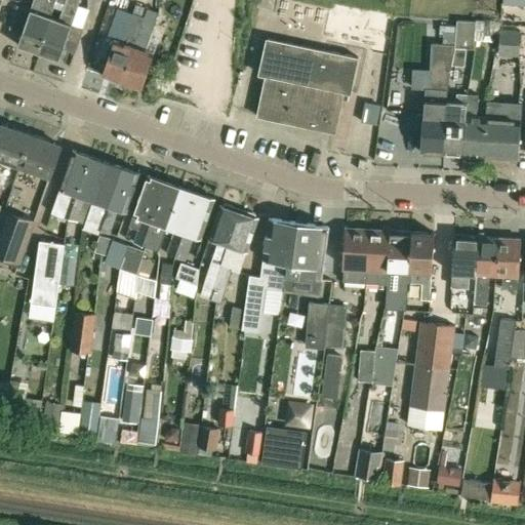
[(0,0),(0,6),(12,11),(16,0),(0,0)]
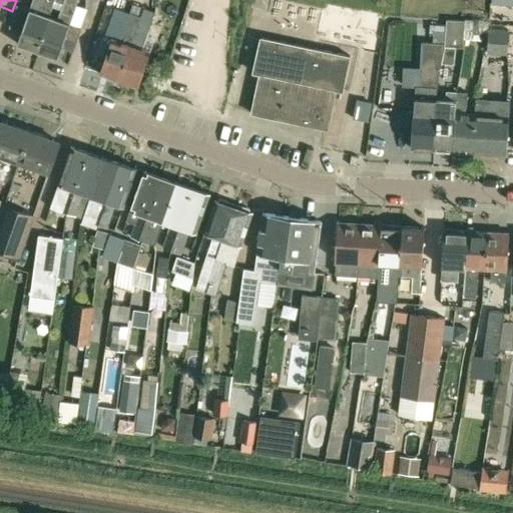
[(36,50),(48,16),(54,0),(32,0),(17,43),(36,50)]
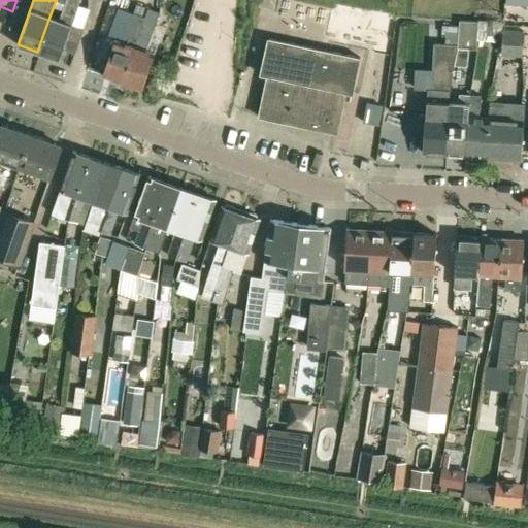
[(64,0),(58,20),(50,17),(37,52),(57,59),(61,47),(74,53),(83,30),(69,25),(77,0),(64,0)]
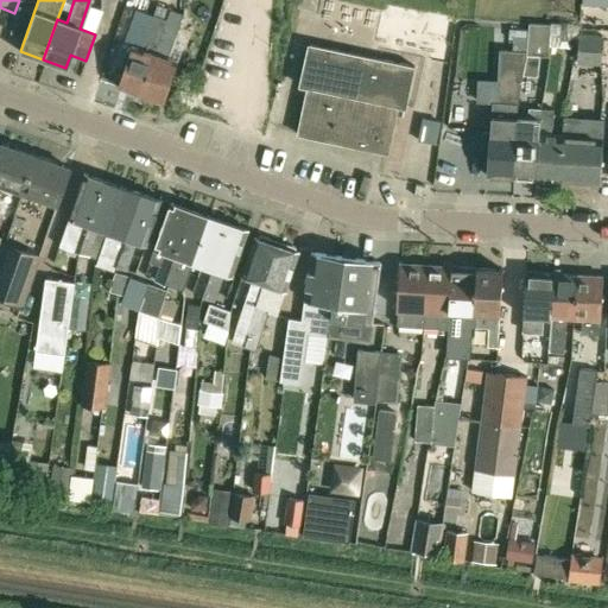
[(170,10),(166,19),(141,95),(163,103),(177,61),(169,57),(183,14),(170,10)]
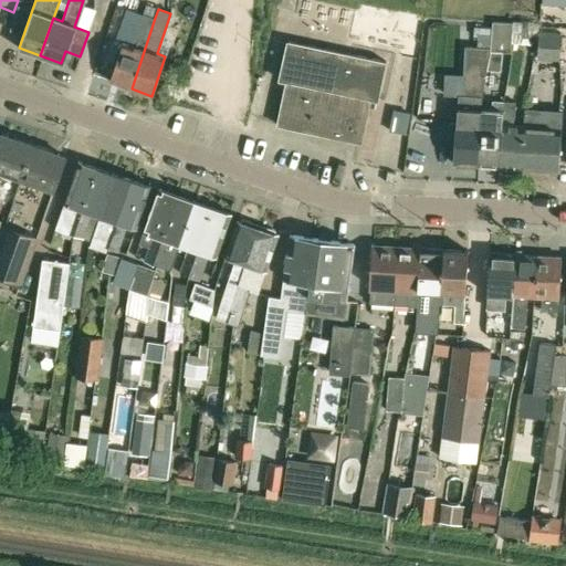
[(132,88),(155,18),(143,14),(133,45),(123,42),(109,81),(132,88)]
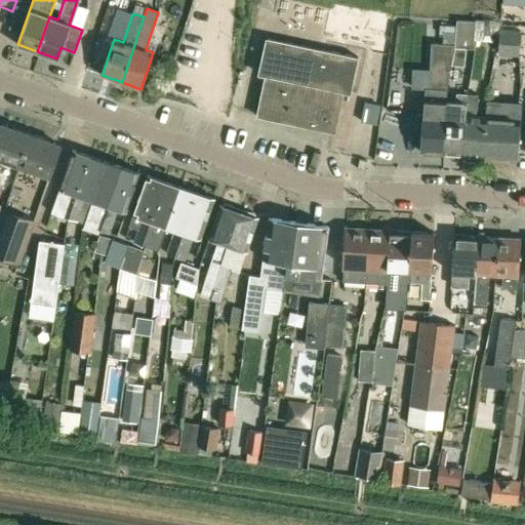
[(455,45),(455,47),(466,47),(475,48),(475,39),(477,22),(457,19),(455,39),(455,45)]
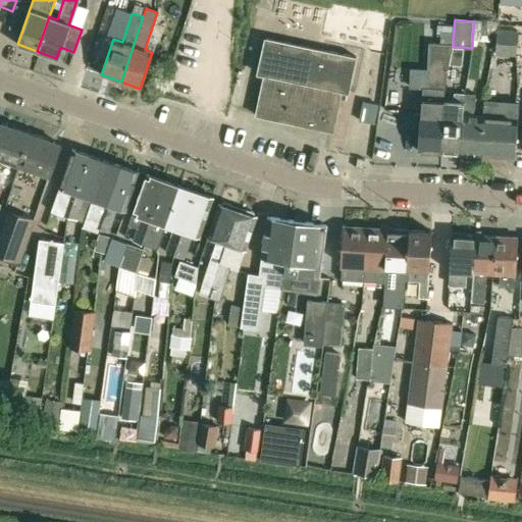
[(496,54),(517,55),(519,31),(498,29),(496,54)]
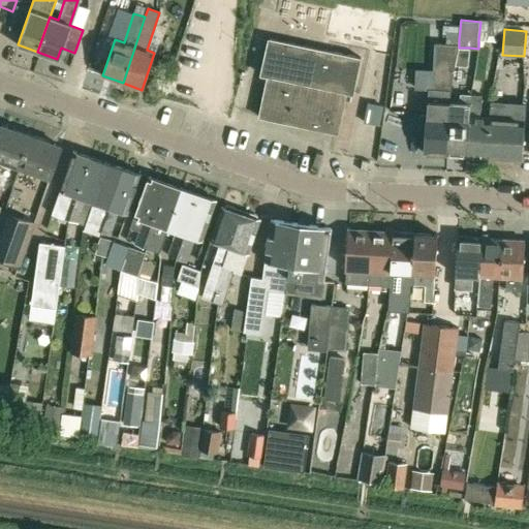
[(269,38),(260,74),(268,76),(258,116),(337,133),(346,92),(353,94),(361,58),(361,57),(269,38)]
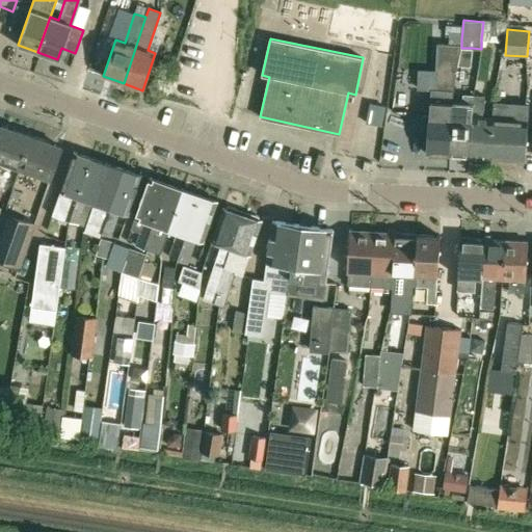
[(422,118),(421,127),(424,130),(428,131),(426,154),(448,156),(451,105),(451,104),(452,90),(458,67),(458,64),(461,48),(461,46),(448,45),(439,44),(435,89),(430,88),(428,116),(425,116),(422,118)]
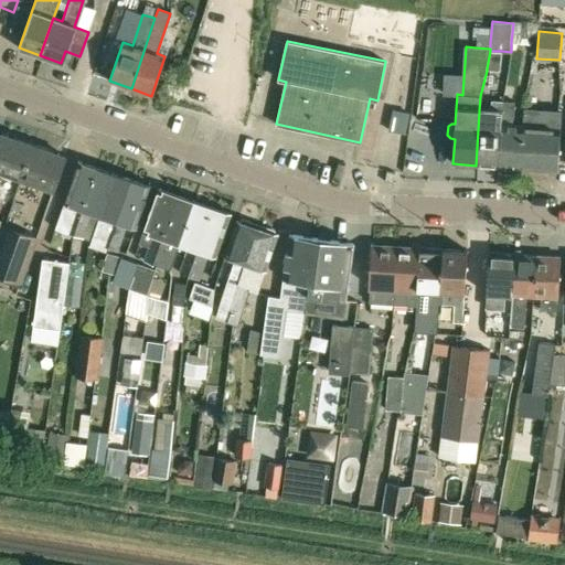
[(476,166),(498,167),(501,125),(503,102),(491,102),(490,110),(490,113),(479,112),(476,166)]
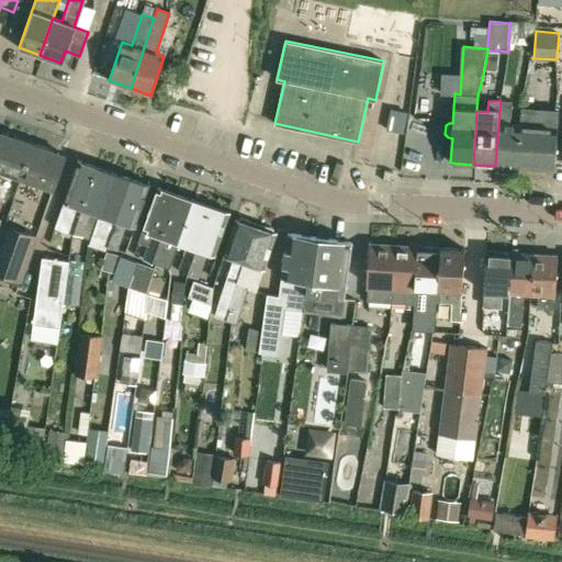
[(498,124),(495,166),(517,167),(519,125),(510,124),(512,102),(501,101),(498,124)]
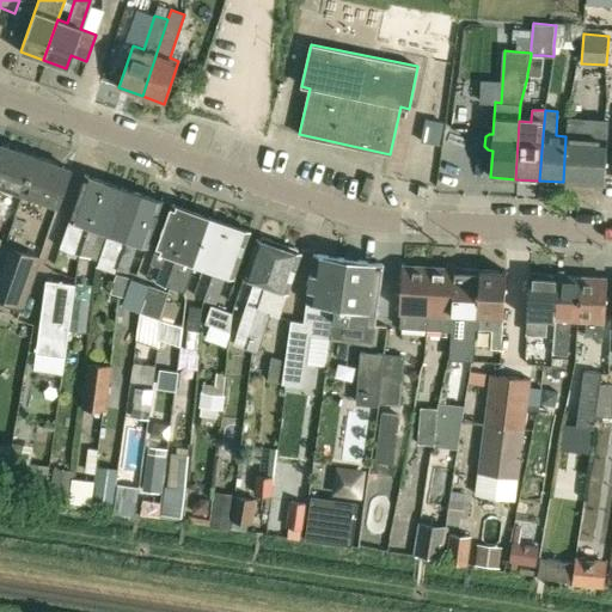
[(563,182),(604,185),(604,184),(607,120),(567,117),(565,136),(563,182)]
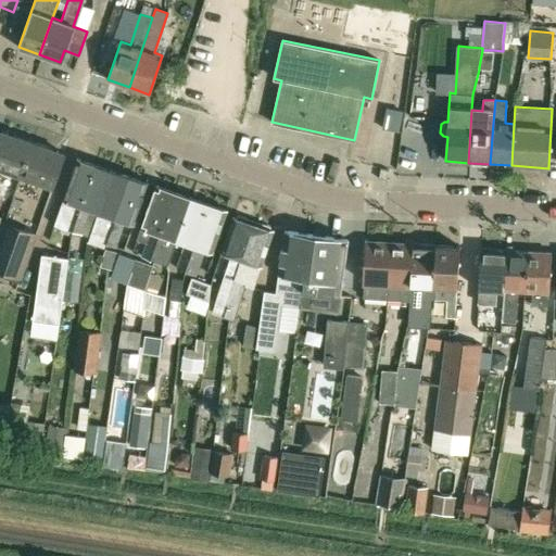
[(387,108),(382,128),(399,133),(403,112),(387,108)]
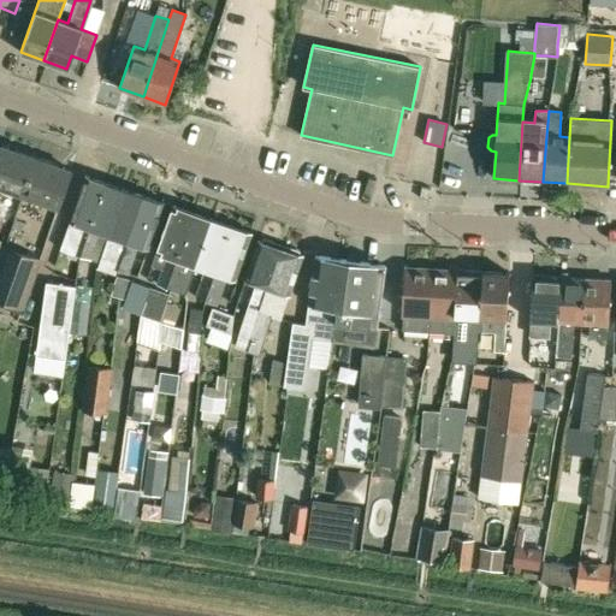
[(0,144),(0,184),(23,193),(35,157),(0,144)]
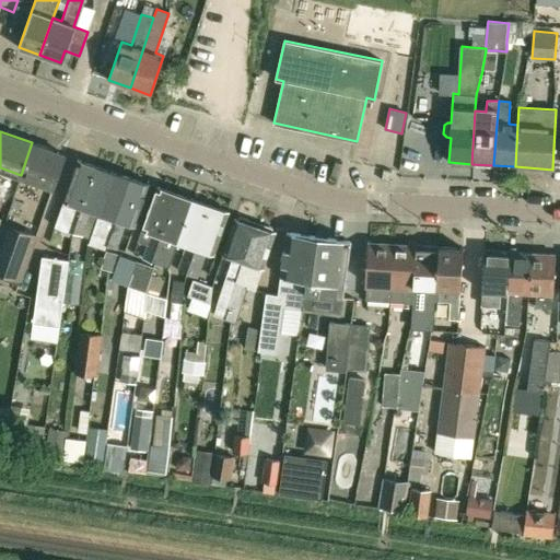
[(65,154),(32,142),(21,175),(53,187),(65,154)]
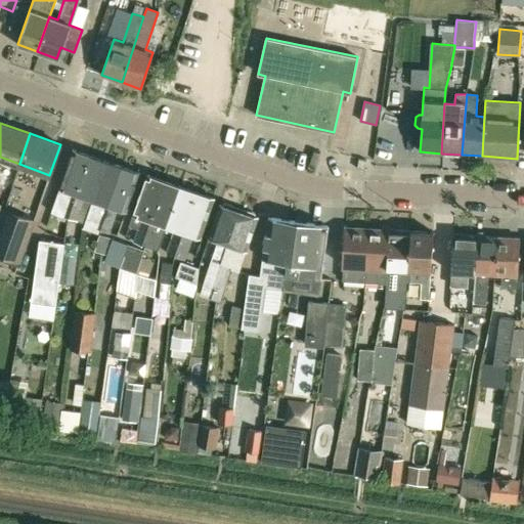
[(90,156),(73,149),(59,187),(69,190),(59,215),(69,218),(90,156)]
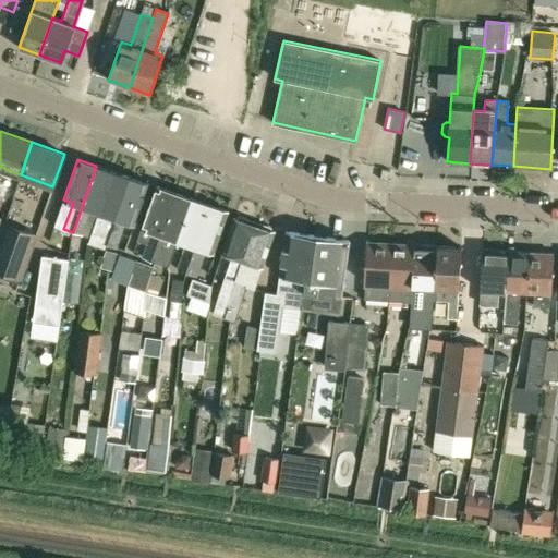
[(91,209),(98,213),(113,171),(96,166),(73,232),(82,234),(91,209)]
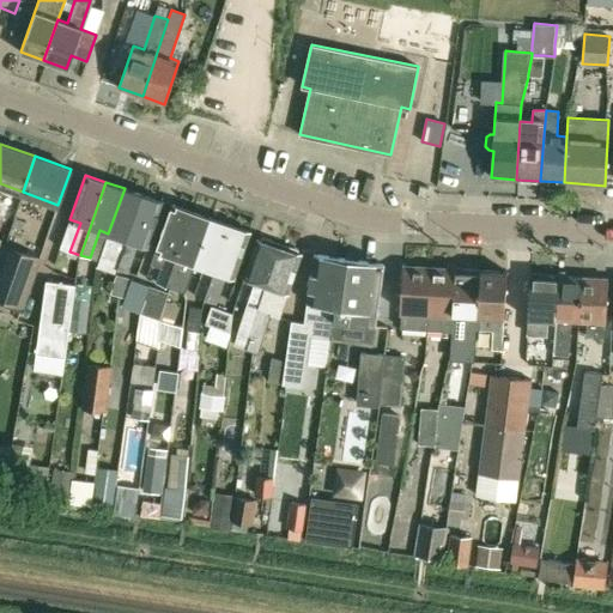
[(116,274),(117,268),(144,195),(125,188),(108,234),(97,267),(116,274)]
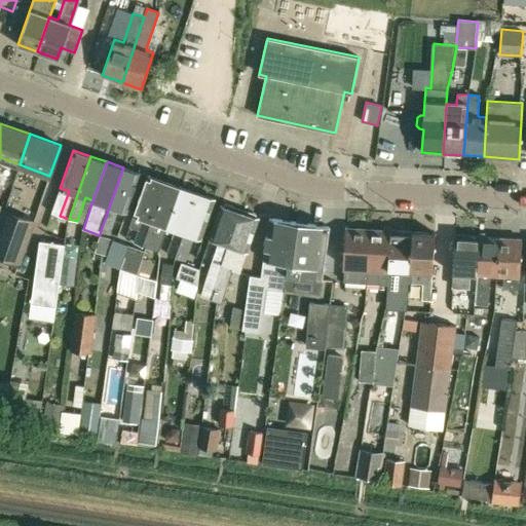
[(140,174),(123,167),(101,230),(111,233),(119,210),(126,212),(140,174)]
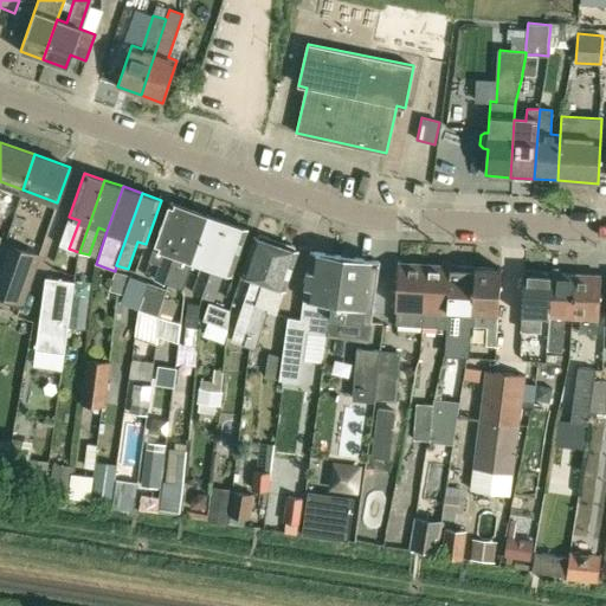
[(189,208),(169,201),(148,262),(158,264),(153,279),(163,283),(189,208)]
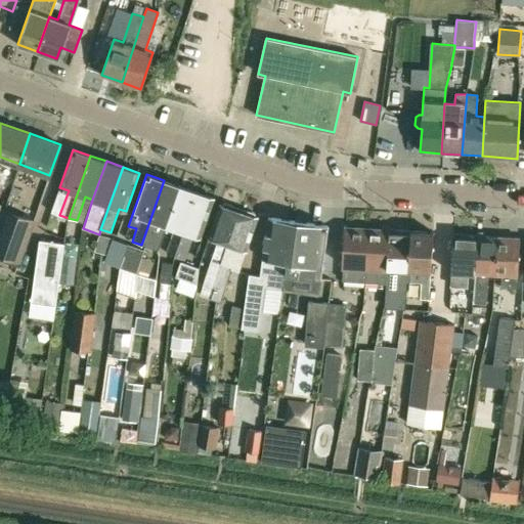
[(180,186),(164,180),(141,245),(148,247),(157,250),(166,224),(180,186)]
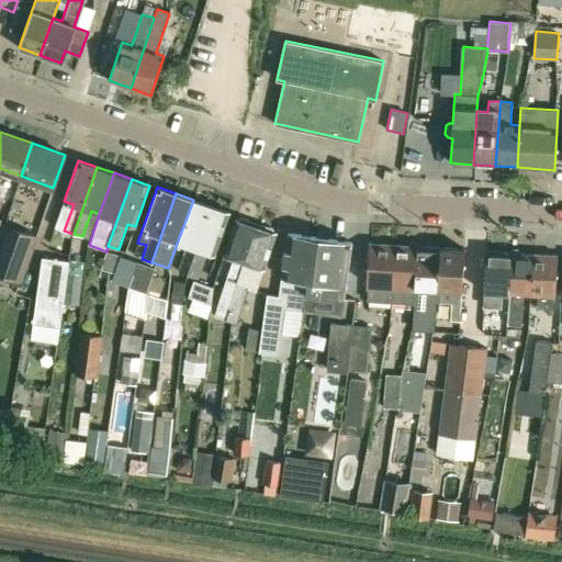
[(193,200),(178,240),(187,244),(177,271),(186,273),(210,206),(193,200)]
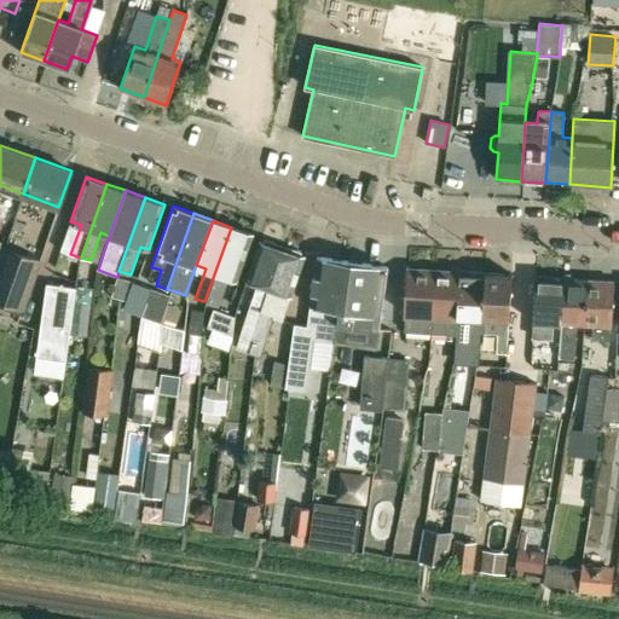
[(253,235),(231,227),(204,301),(215,305),(226,276),(237,279),(253,235)]
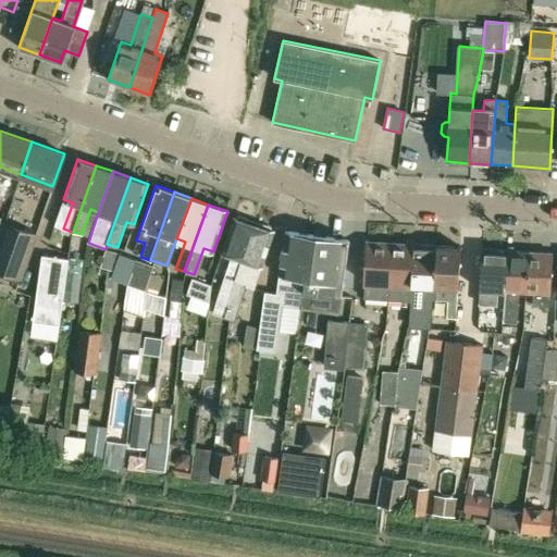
[(217,302),(227,307),(254,224),(247,222),(248,219),(237,215),(236,219),(233,218),(221,252),(231,256),(224,276),(225,277),(217,302)]
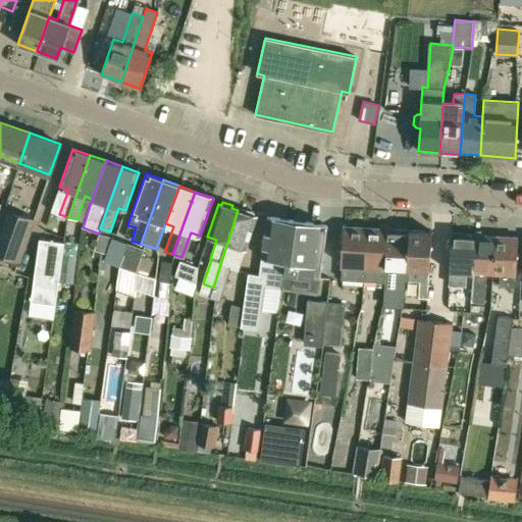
[(0,215),(0,254),(19,261),(20,262),(36,219),(3,208),(0,215)]
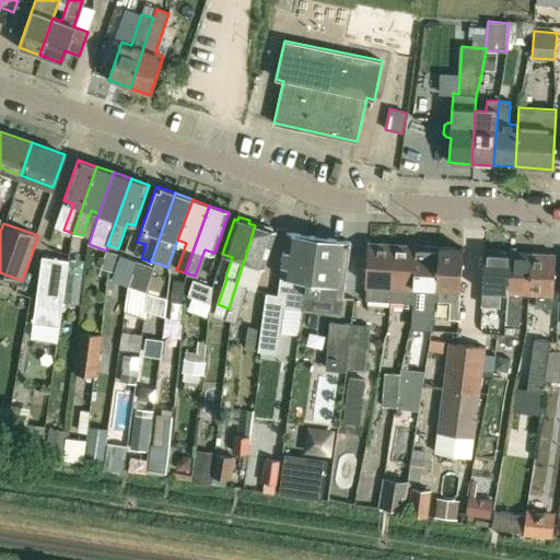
[(261,228),(255,225),(229,308),(224,321),(235,324),(247,288),(255,291),(263,267),(275,232),(271,231),(272,229),(263,224),(261,228)]
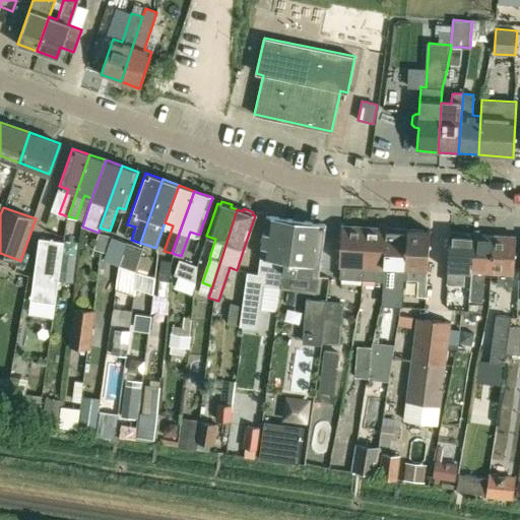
[(241,306),(239,326),(256,328),(262,285),(279,287),(281,273),(283,260),(289,219),(266,216),(257,274),(246,273),(241,306)]
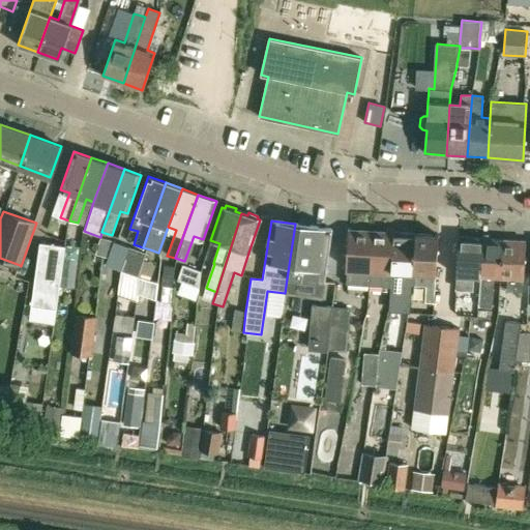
[(289,265),(287,278),(323,284),(325,270),(331,229),(312,226),(295,224),(289,265)]
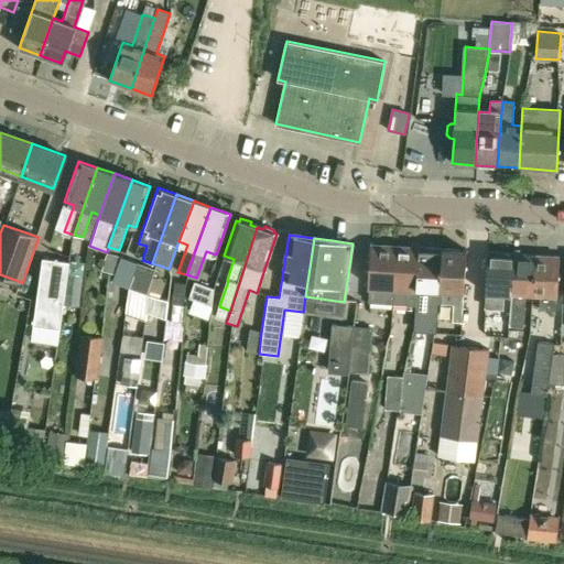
[(391,303),(393,286),(396,246),(371,243),(367,302),(391,303)]
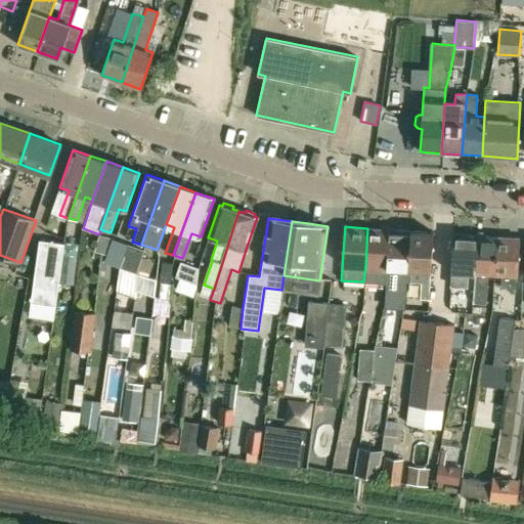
[(386,284),(387,267),(389,229),(367,228),(365,266),(363,281),(377,282),(386,284)]
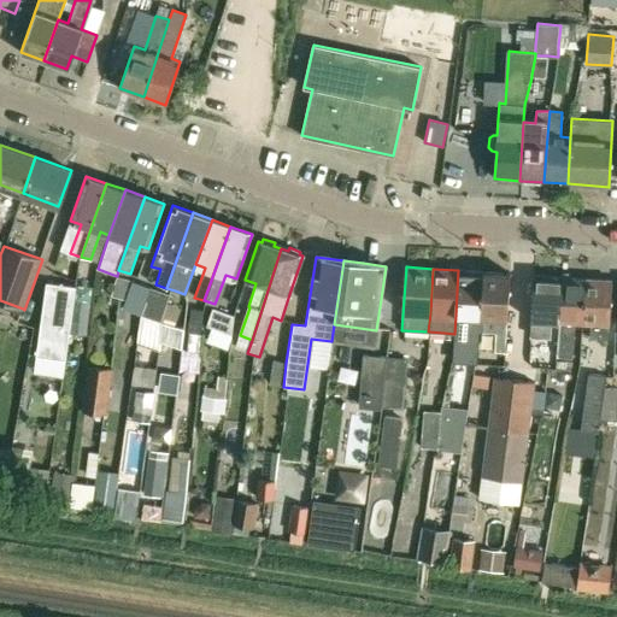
[(480,335),(483,272),(458,270),(456,315),(454,334),(480,335)]
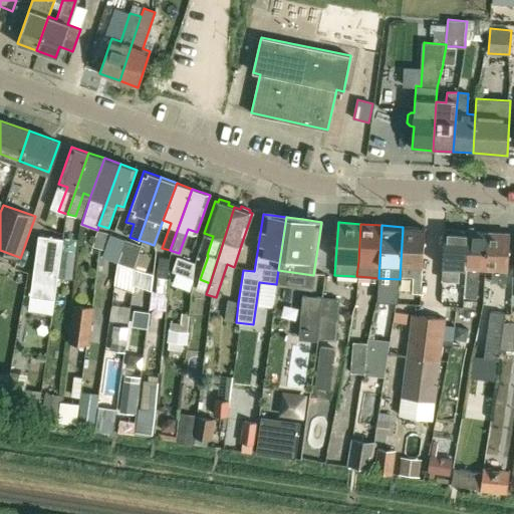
[(424,228),(403,227),(400,279),(399,285),(412,286),(412,293),(420,294),(424,228)]
